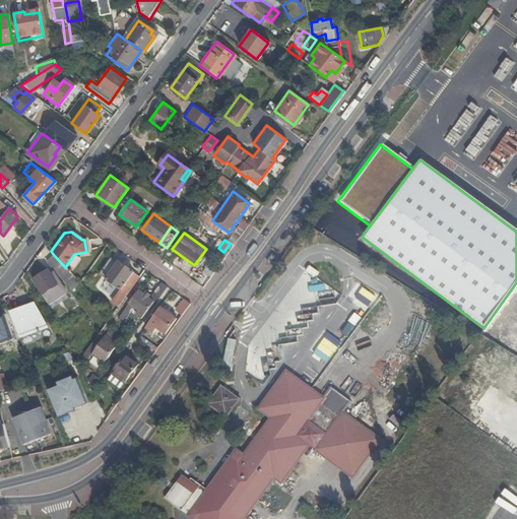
[(65,267),(53,254),(46,260),(70,289),(78,282),(65,267)]
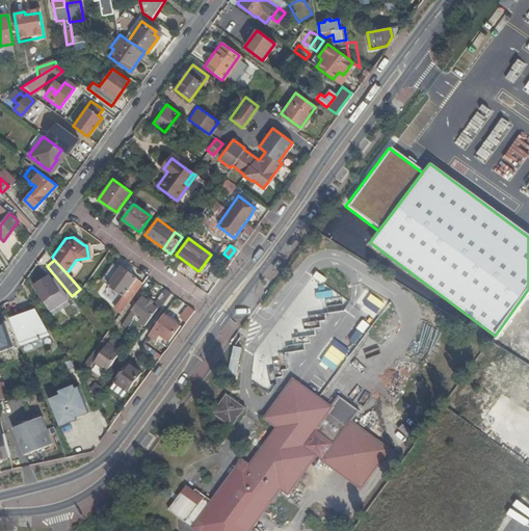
[(129,299),(141,283),(135,279),(135,277),(124,270),(127,265),(123,262),(120,267),(117,268),(106,285),(123,296),(127,291),(129,293),(126,297),(129,299)]
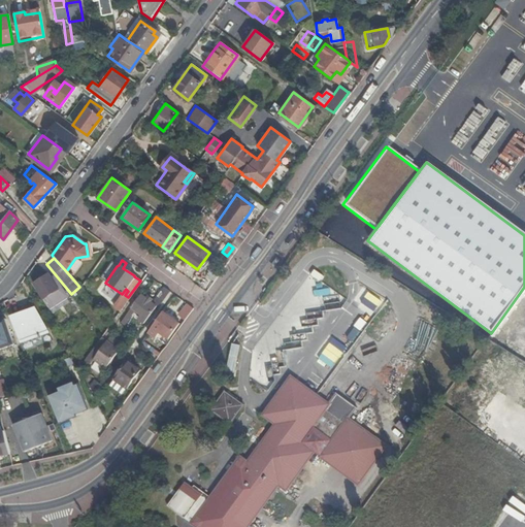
[(105,283),(117,266),(110,262),(99,277),(105,283)]
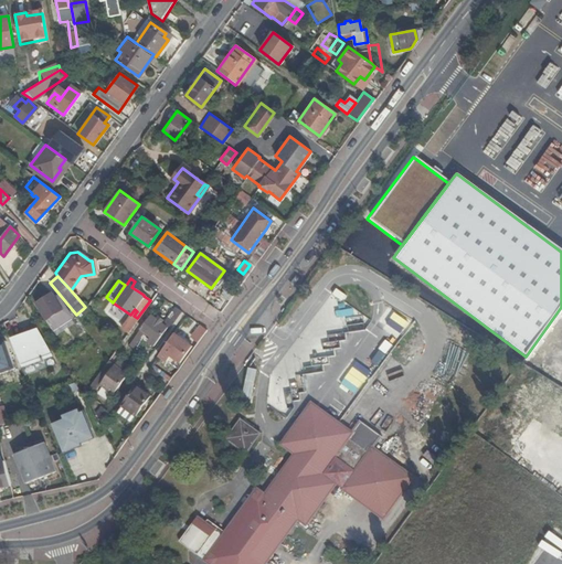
[(220,294),(228,299),(236,287),(229,282),(220,294)]
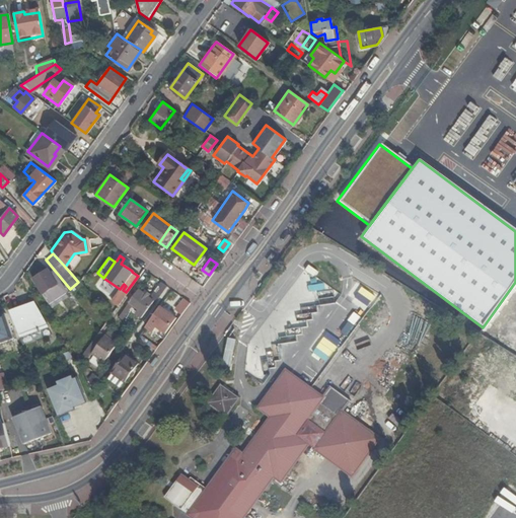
[(55,313),(72,302),(55,276),(52,277),(47,269),(32,278),(55,313)]
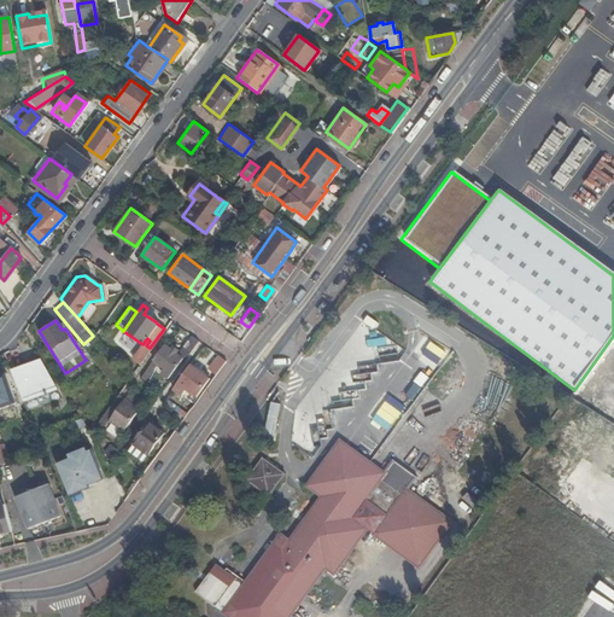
[(182,360),(197,341),(191,336),(176,355),(163,343),(151,359),(168,372),(180,358),(182,360)]
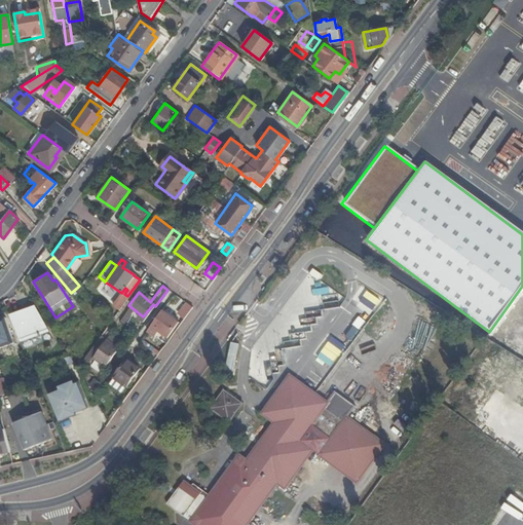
[(352,293),(358,297),(365,290),(360,286),(352,293)]
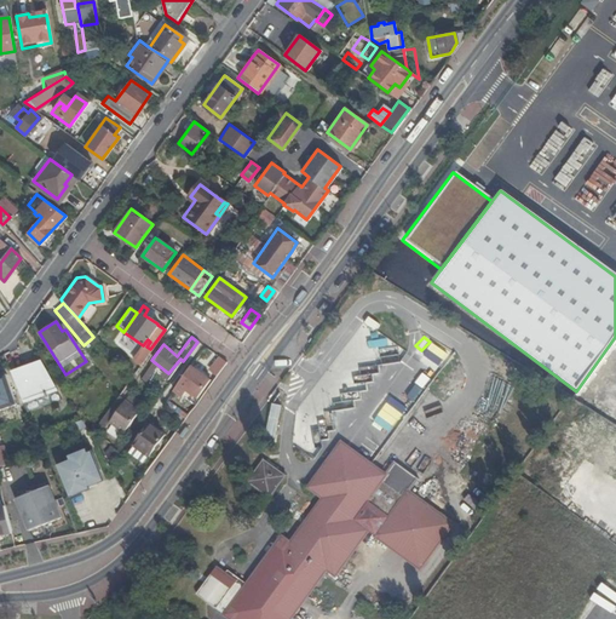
[(426,361),(441,370),(450,353),(436,345),(426,361)]
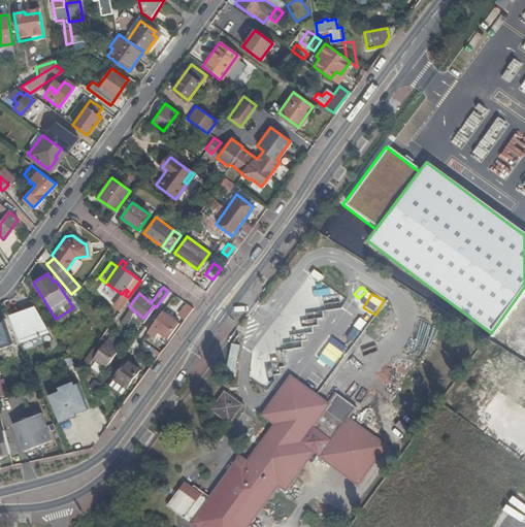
[(183,320),(192,307),(186,303),(176,315),(183,320)]
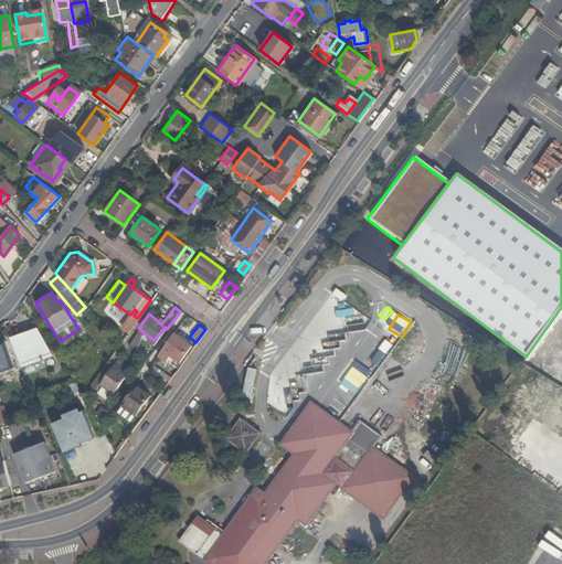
[(32,328),(9,338),(16,354),(20,365),(40,357),(40,359),(42,359),(41,357),(50,353),(39,334),(35,336),(32,328)]
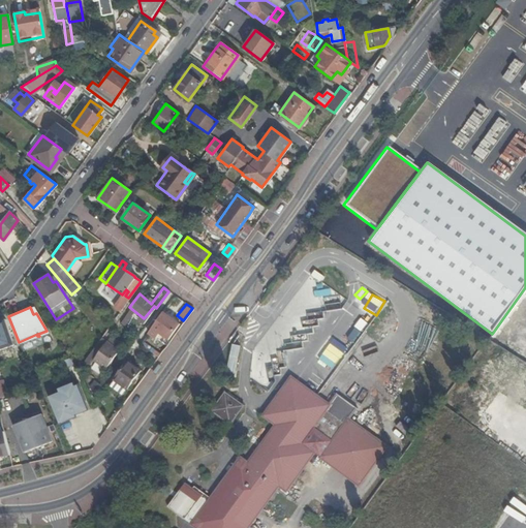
[(166,338),(178,323),(161,311),(147,332),(154,336),(157,332),(166,338)]
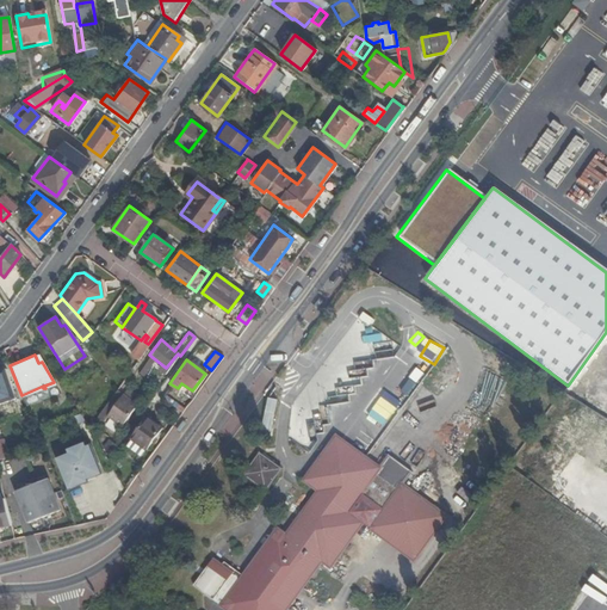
[(0,389),(17,383),(10,365),(0,368),(0,389)]
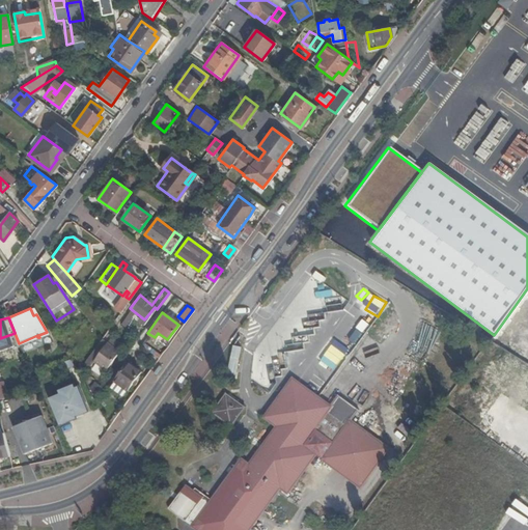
[(286,336),(292,330),(279,321),(274,328),(286,336)]
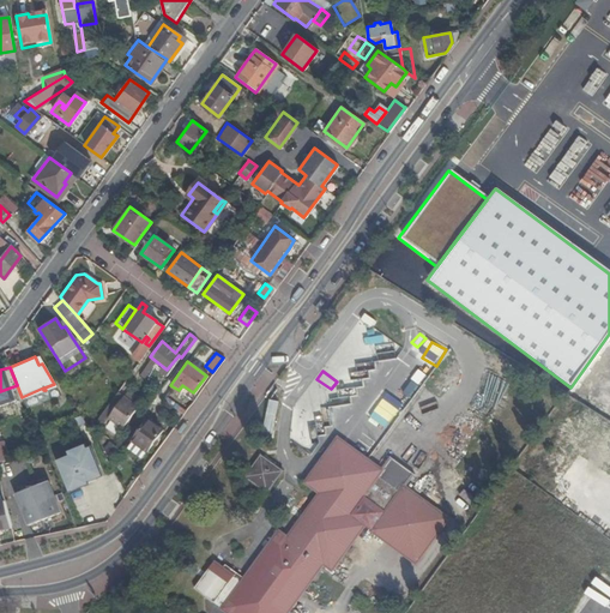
[(115,391),(96,418),(102,422),(106,416),(122,428),(138,408),(115,391)]
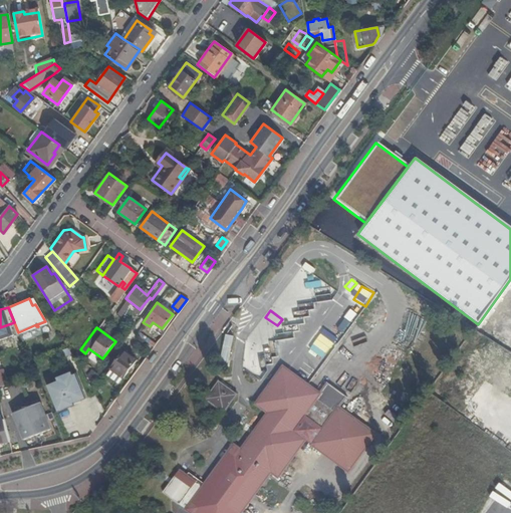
[(225,361),(233,336),(223,333),(218,351),(216,350),(214,358),(225,361)]
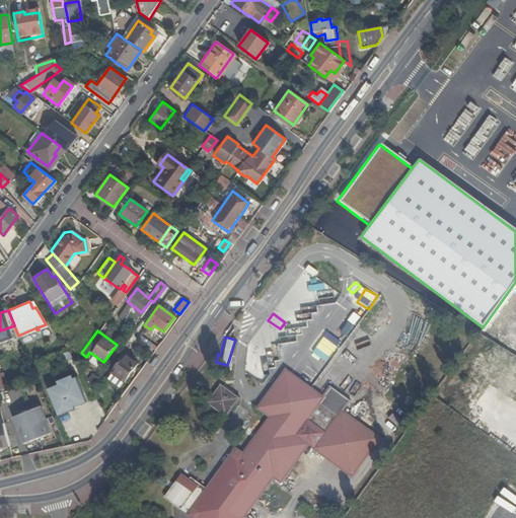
[(111,371),(112,372),(123,381),(136,363),(124,354),(111,371)]
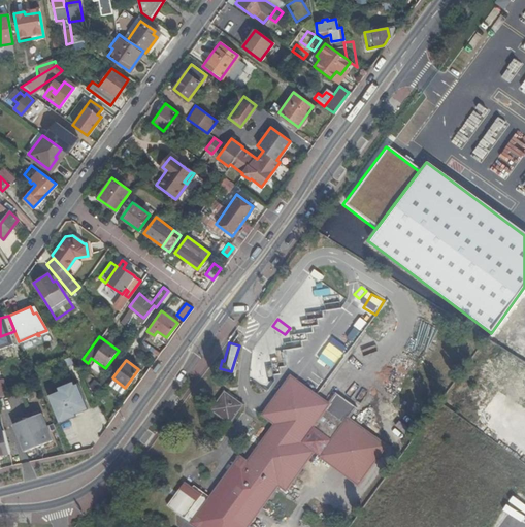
[(79,376),(91,396),(98,386),(85,372),(79,376)]
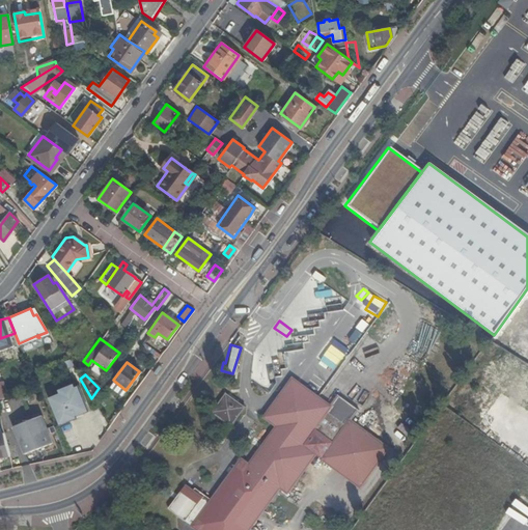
[(214,511),(201,528),(203,529),(246,529),(280,483),(288,487),(316,451),(303,441),(315,424),(334,438),(322,454),(360,481),(387,444),(349,416),(344,422),(326,408),(329,403),(290,375),(272,402),(284,411),(276,421),(248,459),(241,454),(204,505),(214,511)]
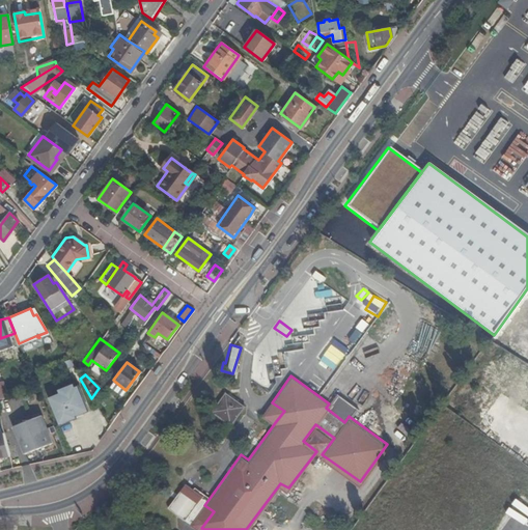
[(126,390),(114,381),(110,387),(121,395),(126,390)]
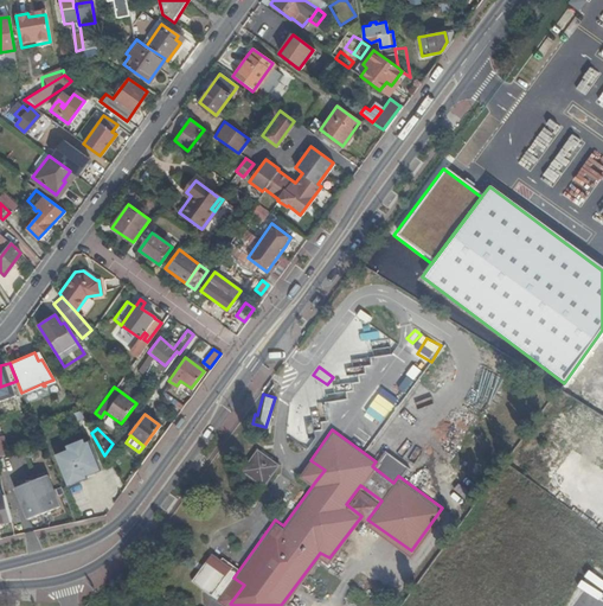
[(84,442),(82,439),(65,445),(66,450),(55,453),(68,485),(85,477),(84,474),(98,470),(88,441),(84,442)]
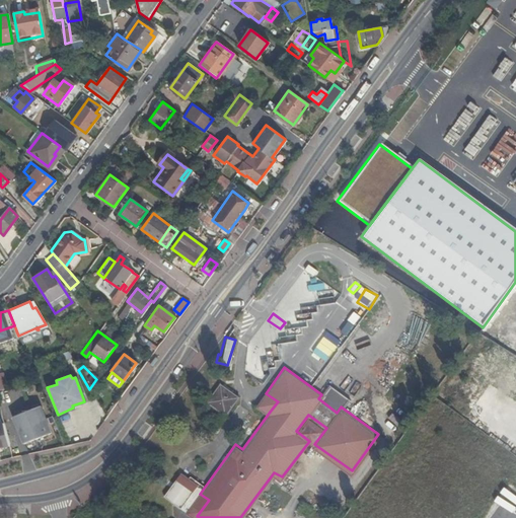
[(226,413),(238,395),(220,382),(208,399),(226,413)]
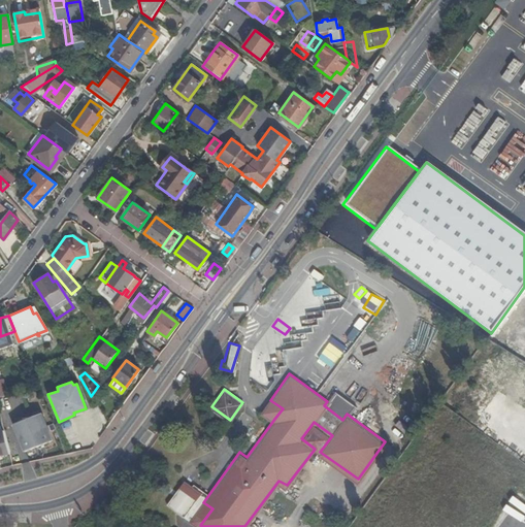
[(283,408),(270,400),(263,409),(274,419),(283,408)]
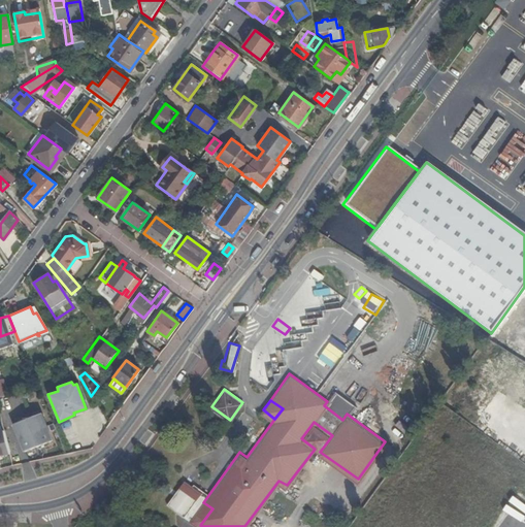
[(52,440),(40,414),(12,424),(23,452),(52,440)]
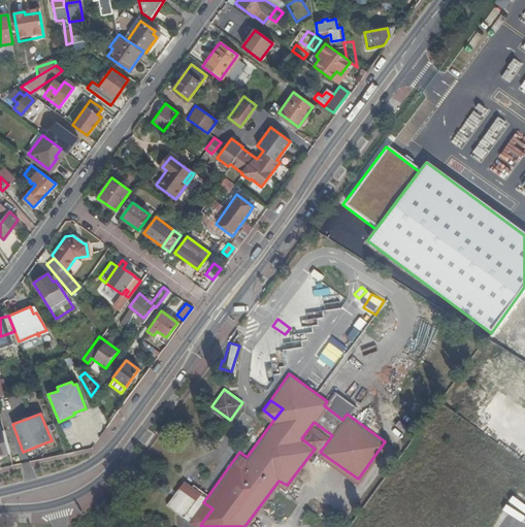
[(1,431),(0,431),(0,461),(8,460),(1,431)]
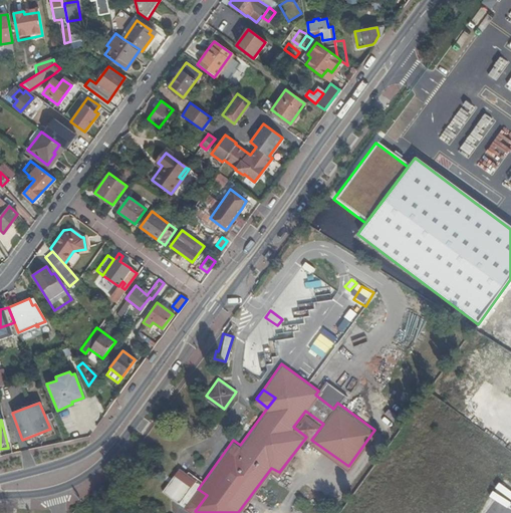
[(186,505),(195,511),(207,495),(198,489),(186,505)]
